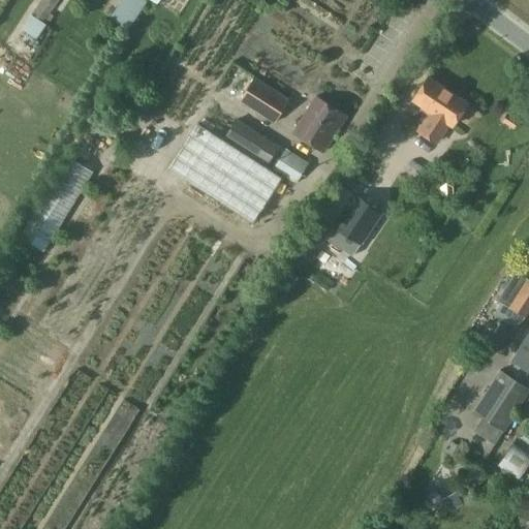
[(41,22),(56,0),(41,0),(22,29),(35,37),(44,24),(41,22)]
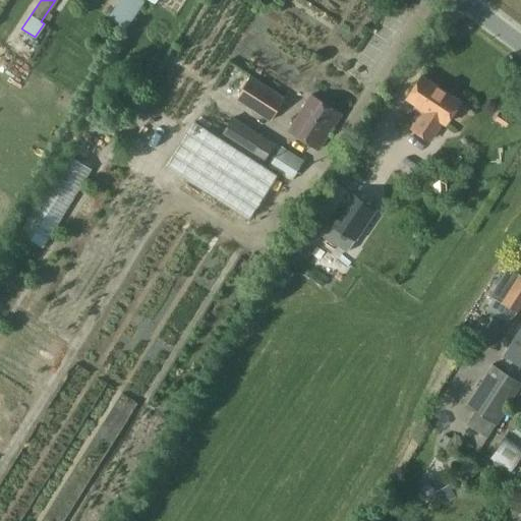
[(270,120),(284,97),(250,74),(235,98),(270,120)]
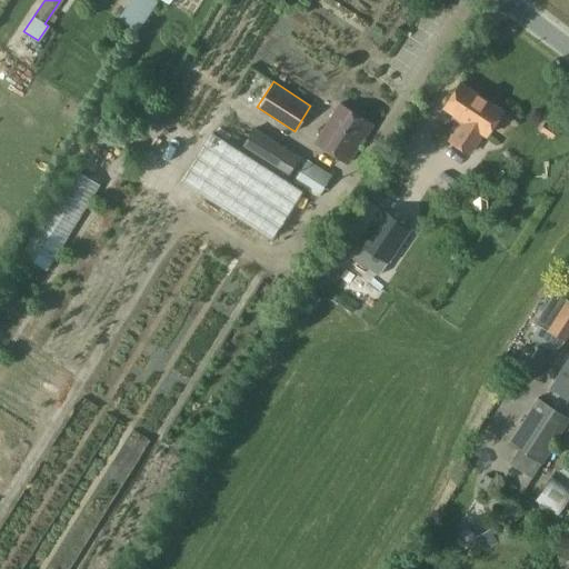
[(486,136),(502,110),(460,82),(443,108),(461,120),(449,139),(470,152),(482,133),(486,136)]
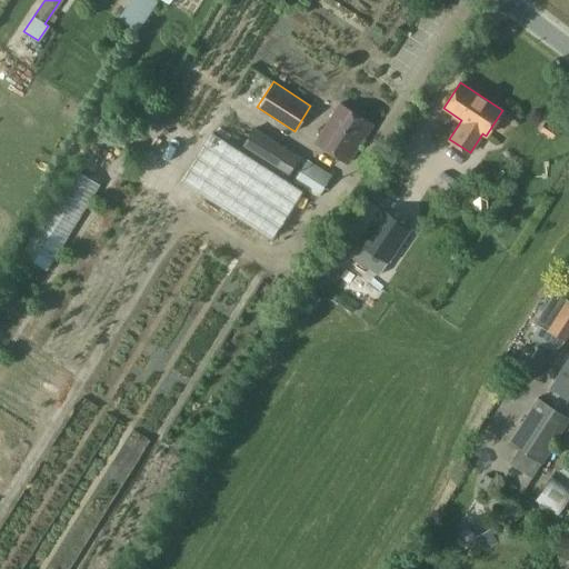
[(348,162),(372,126),(339,105),(316,141),(348,162)]
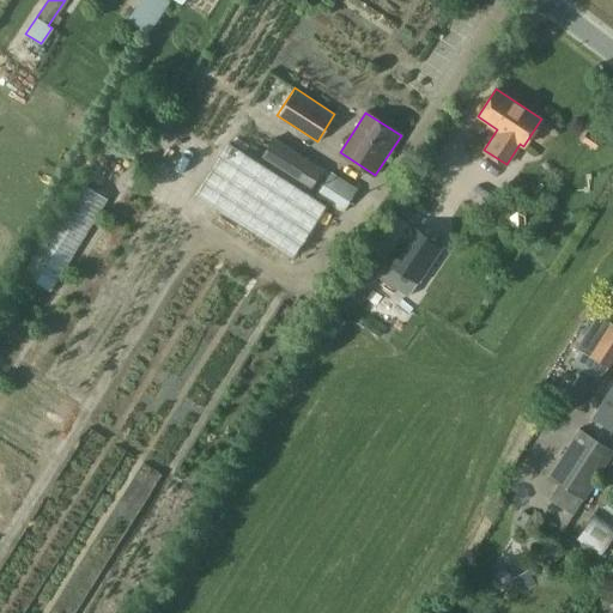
[(311,190),(323,171),(274,140),(262,158),(311,190)]
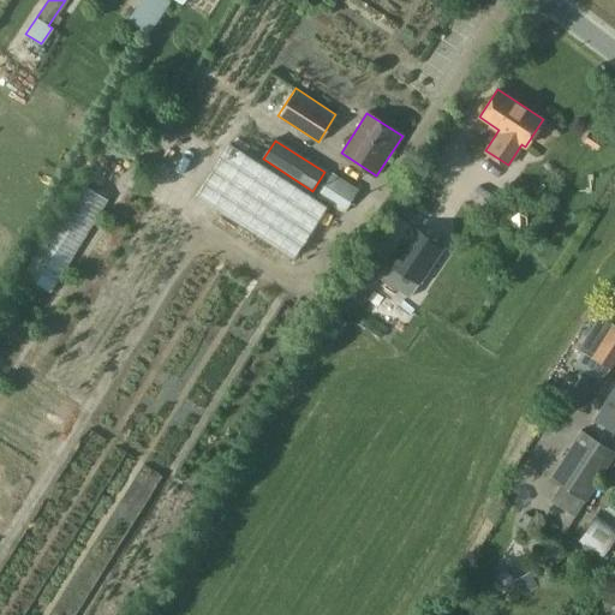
[(327,206),(228,143),(196,195),(293,256),(327,206)]
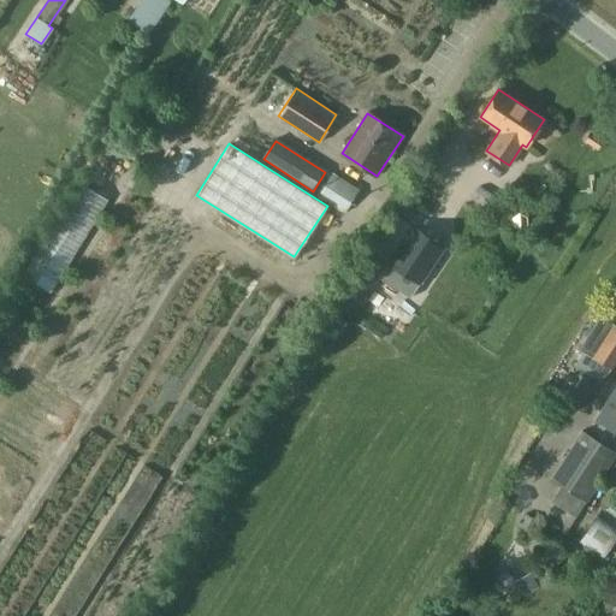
[(345,213),(359,193),(333,176),(319,196),(345,213)]
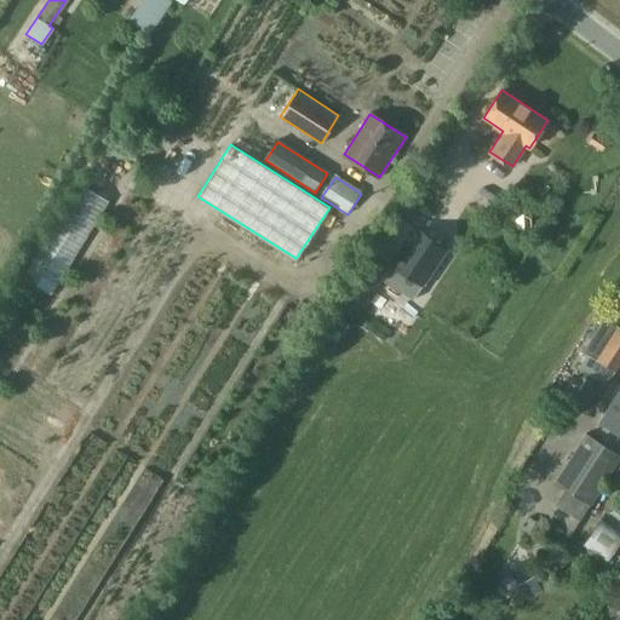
[(81,182),(23,275),(52,293),(110,200),(81,182)]
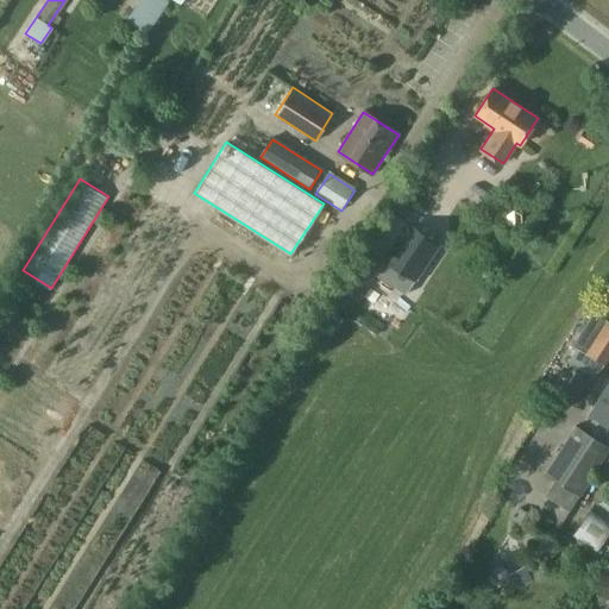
[(405,294),(437,245),(408,226),(376,275),(405,294)]
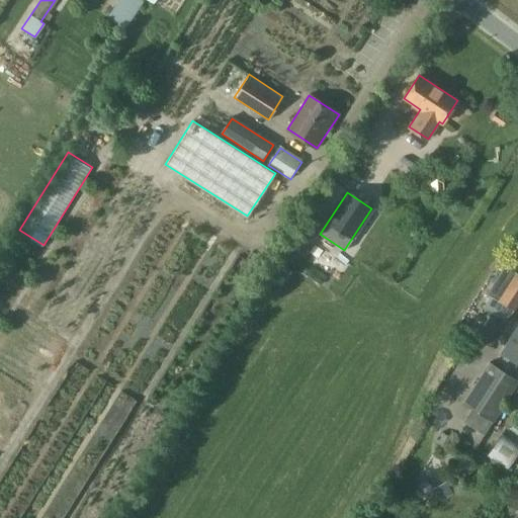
[(514,310),(517,304),(517,274),(505,266),(487,294),(491,296),(484,308),(491,313),(487,321),(498,328),(514,310)]
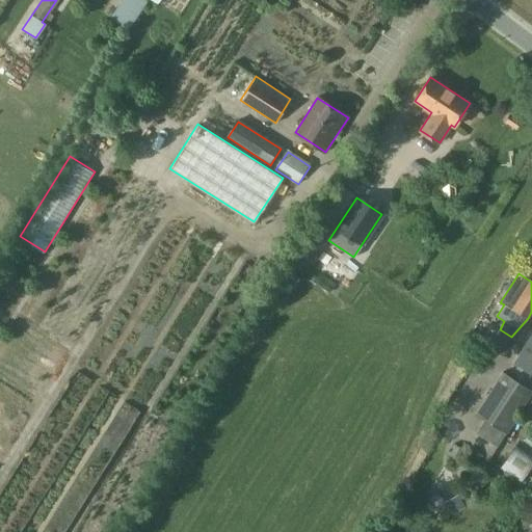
[(531,336),(515,364),(531,373),(531,336)]
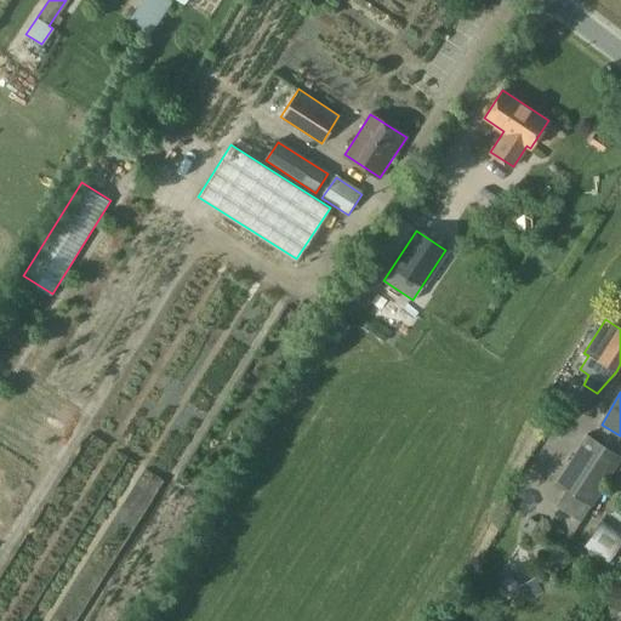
[(581,522),(596,499),(620,459),(620,456),(588,436),(558,483),(569,490),(558,506),(581,522)]
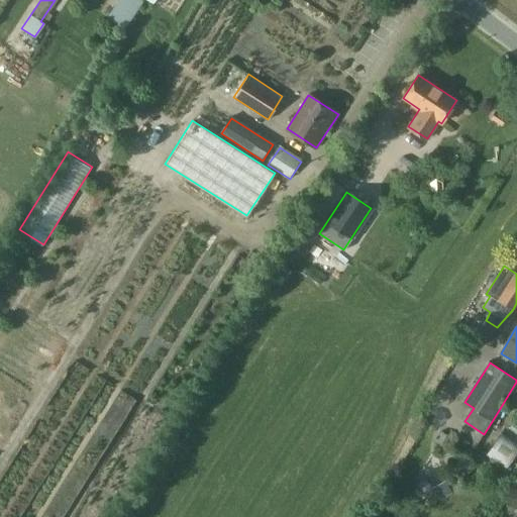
[(516,436),(506,429),(488,455),(516,475),(516,472),(516,436)]
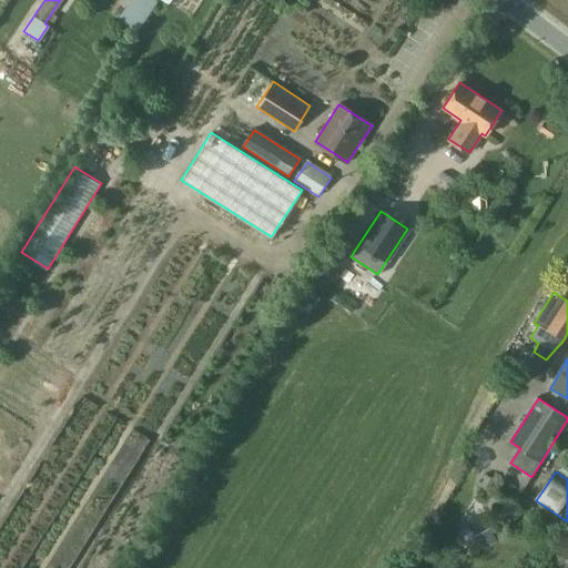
[(492,563),(505,555),(495,537),(496,536),(492,528),(463,545),(469,557),(484,548),(492,563)]
